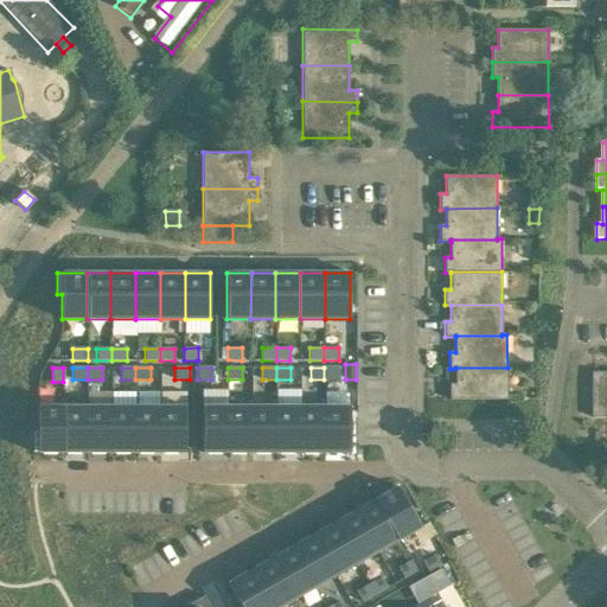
[(339,368),(324,368),(324,379),(339,379),(339,368)]
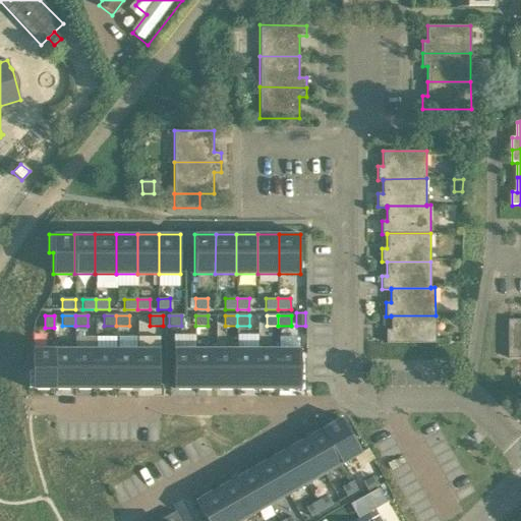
[(391,315),(391,316),(391,330),(386,330),(386,343),(436,343),(436,315),(391,315)]
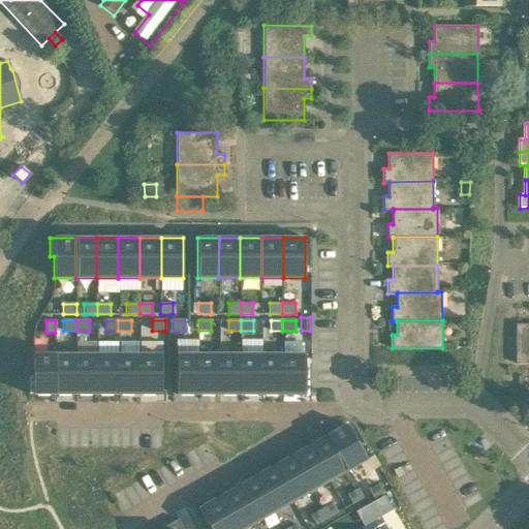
[(528,364),(528,324),(517,324),(517,365),(528,364)]
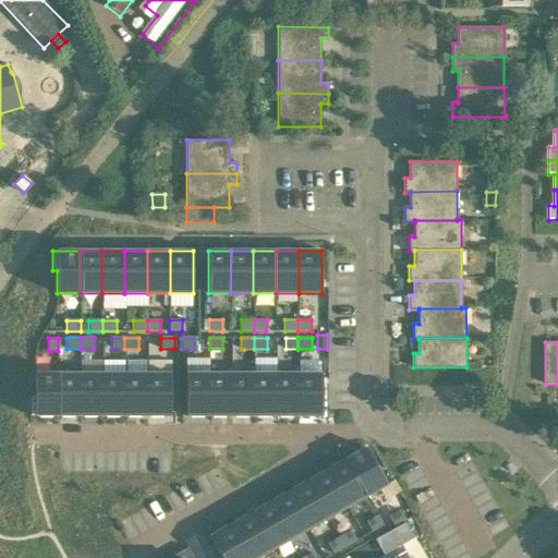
[(57,416),(57,374),(34,374),(34,397),(29,397),(29,416),(57,416)]
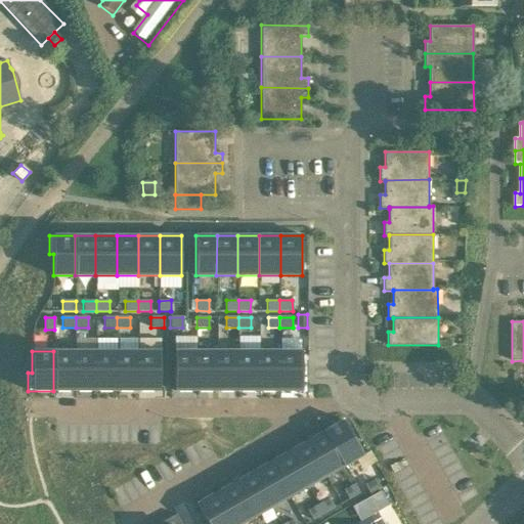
[(75,391),(75,351),(53,351),(53,391),(75,391)]
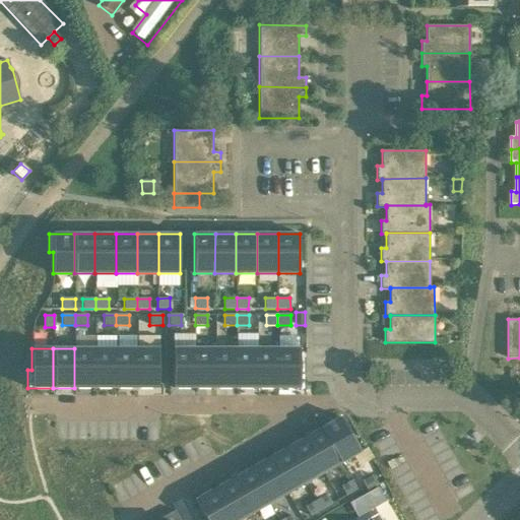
[(95,388),(95,348),(74,348),(74,388),(95,388)]
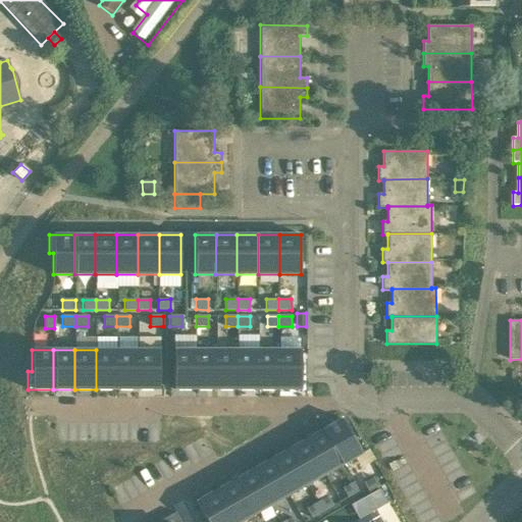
[(117,389),(116,350),(96,350),(96,389),(117,389)]
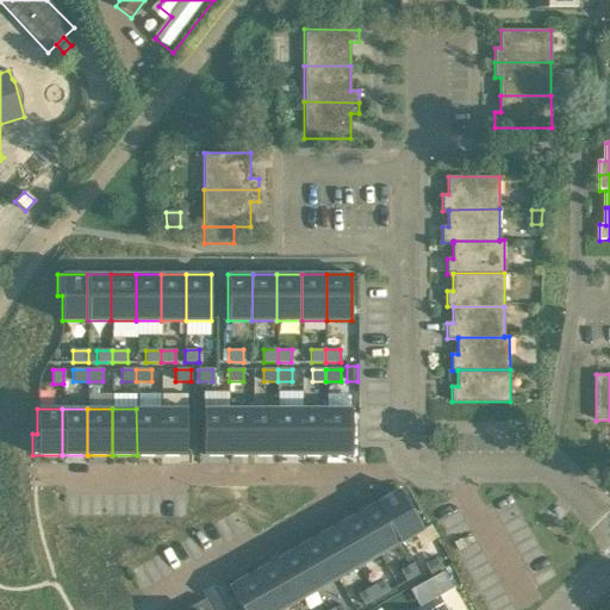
[(161,455),(161,409),(136,409),(137,455),(161,455)]
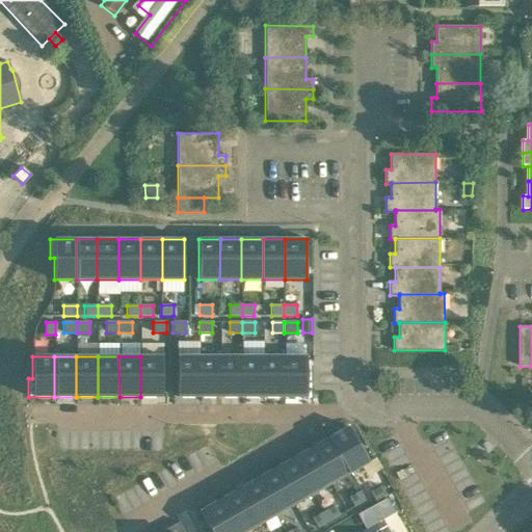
[(162,397),(162,356),(140,356),(140,397),(162,397)]
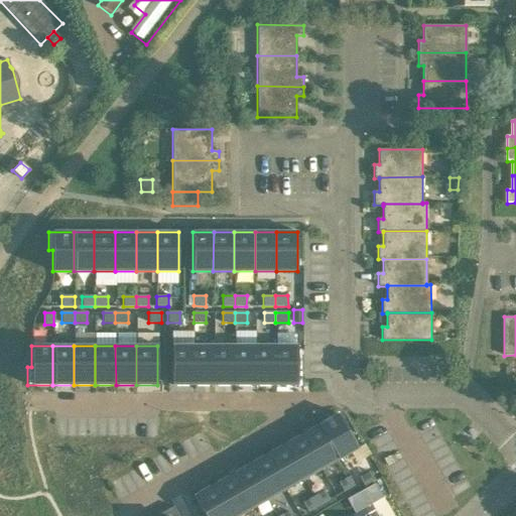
[(192,385),(192,346),(171,346),(171,385),(192,385)]
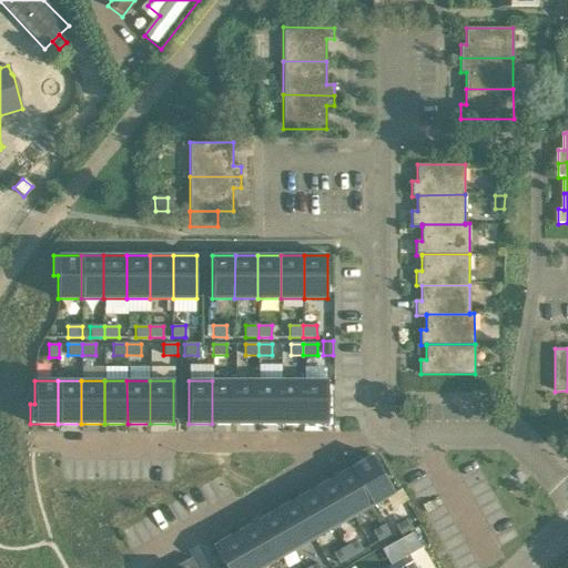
[(235,424),(235,381),(212,381),(212,424),(235,424)]
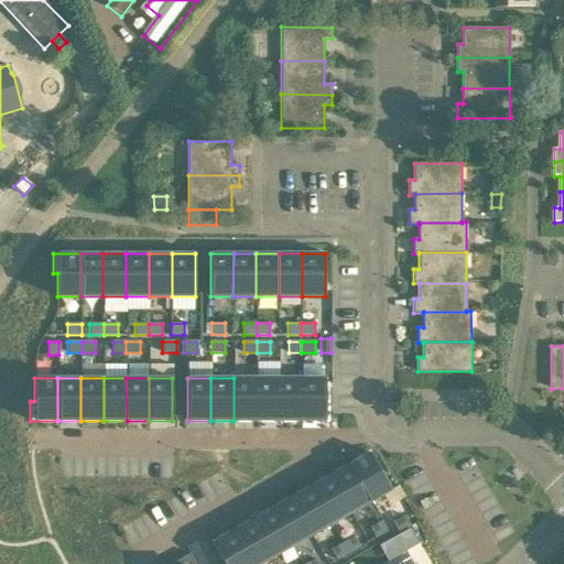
[(256,421),(256,378),(234,378),(234,421),(256,421)]
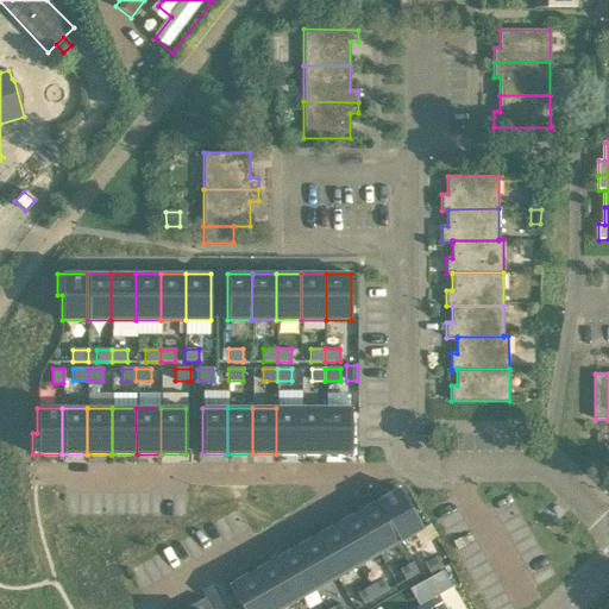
[(301,454),(301,408),(276,408),(276,454),(301,454)]
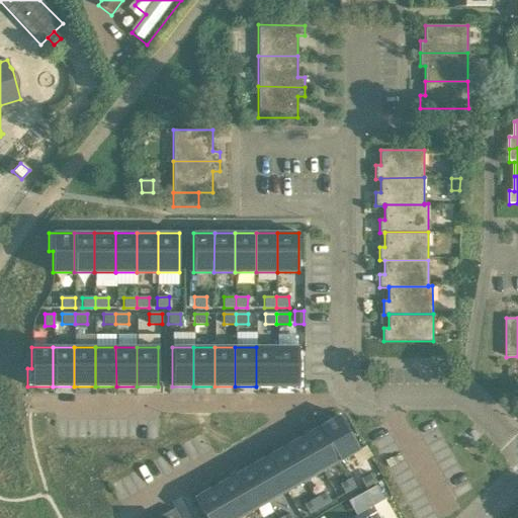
[(276,386),(276,347),(256,347),(256,386),(276,386)]
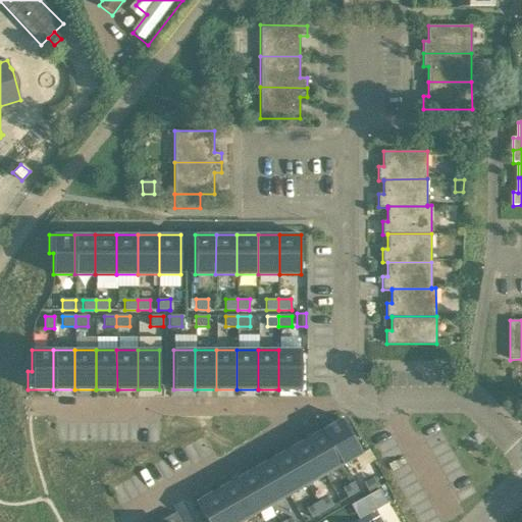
[(301,389),(301,350),(278,350),(278,389),(301,389)]
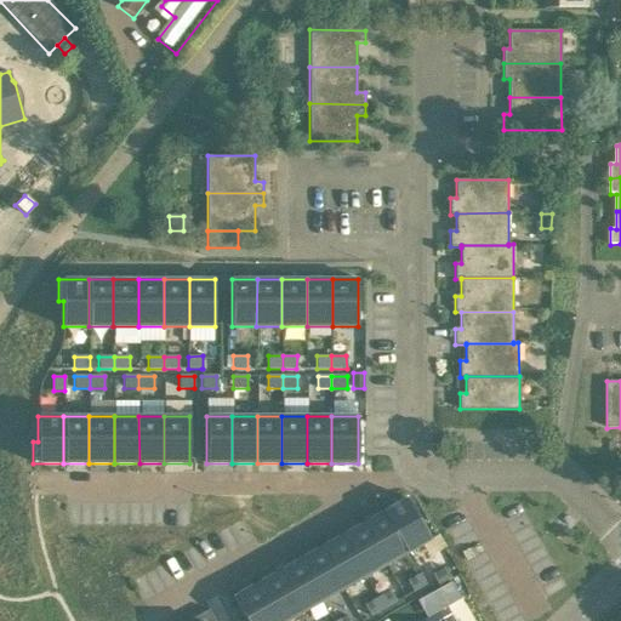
[(431,539),(417,517),(419,517),(408,497),(385,511),(408,552),(431,539)]
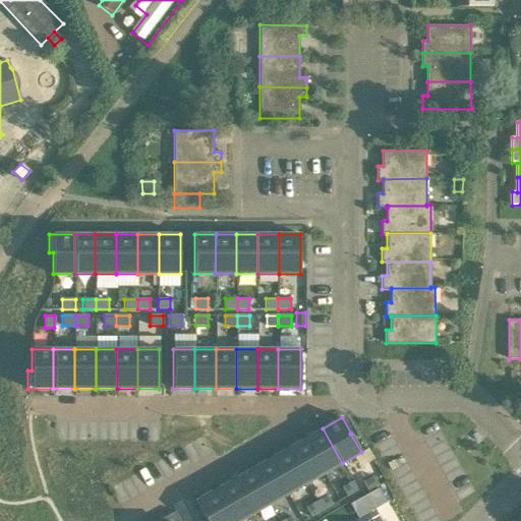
[(342,463),(323,428),(304,439),(324,473),(342,463)]
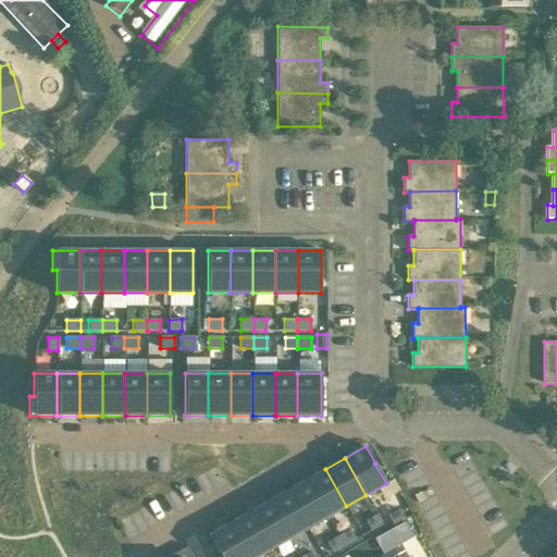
[(346,506),(325,469),(306,481),(327,517),(346,506)]
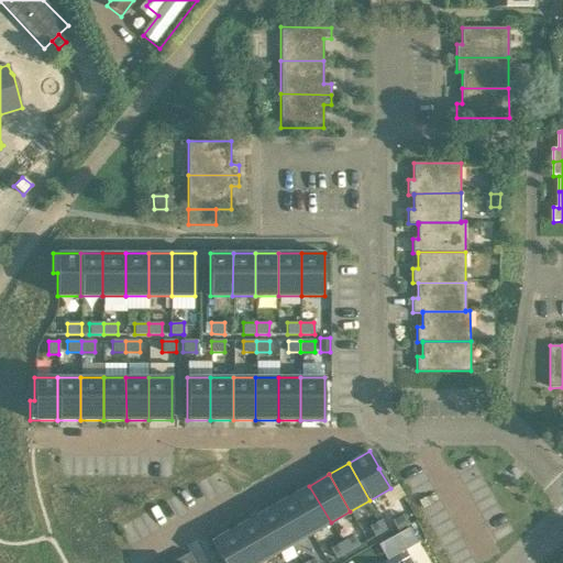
[(331,522),(309,486),(290,497),(311,533),(331,522)]
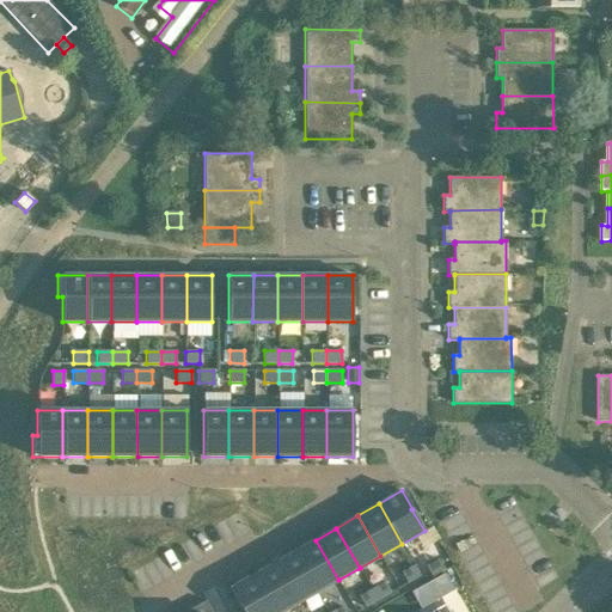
[(338,580),(316,540),(294,552),(317,592),(338,580)]
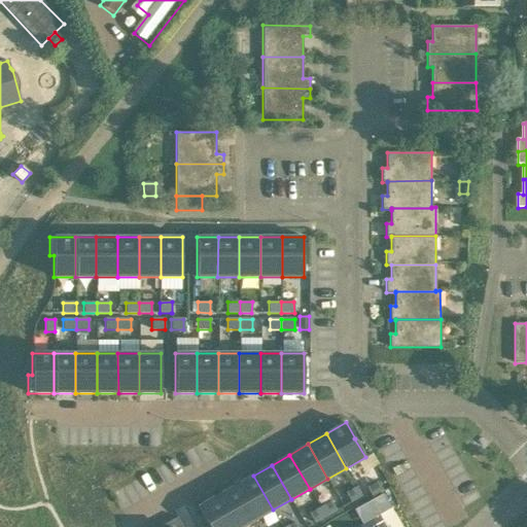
[(273,510),(253,476),(235,486),(254,521),(273,510)]
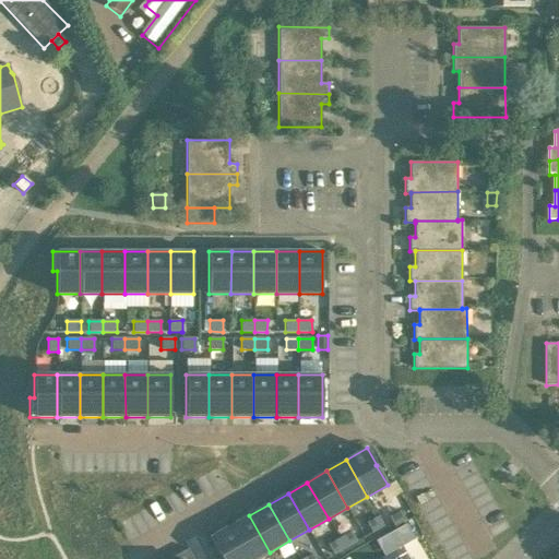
[(401,510),(389,516),(394,526),(406,520),(401,510)]
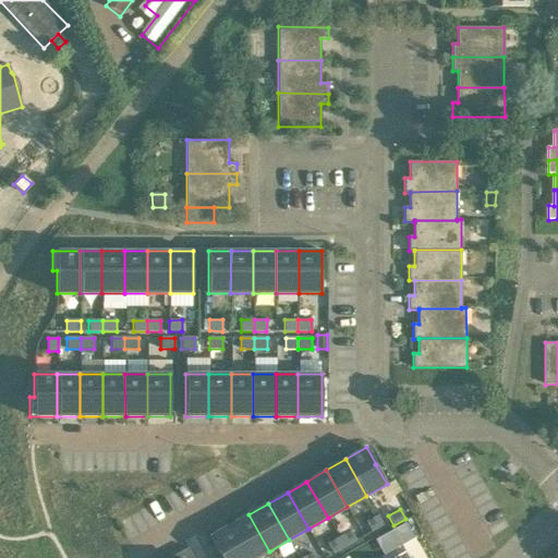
[(257,557),(269,552),(249,514),(230,525),(247,557),(257,557)]
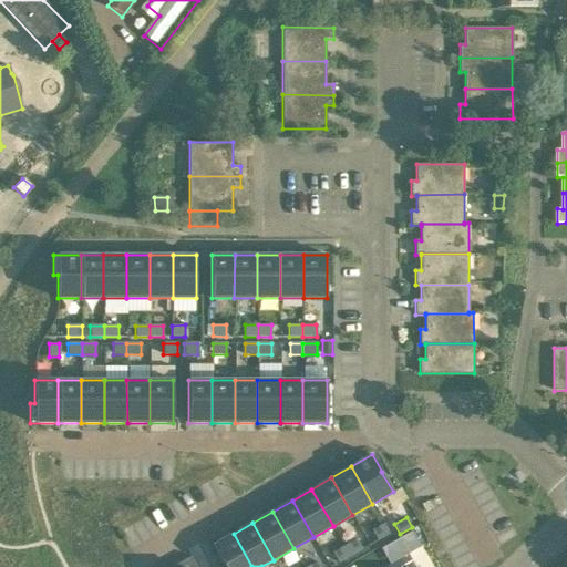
[(383,524),(372,531),(378,539),(389,533),(383,524)]
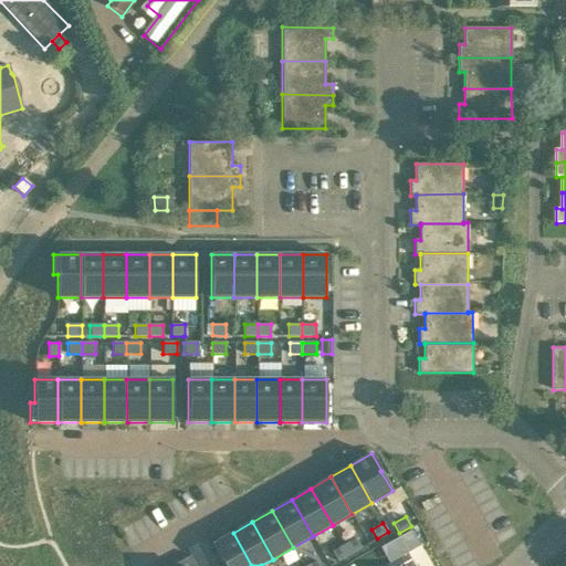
[(395,540),(404,555),(419,546),(410,531),(395,540)]
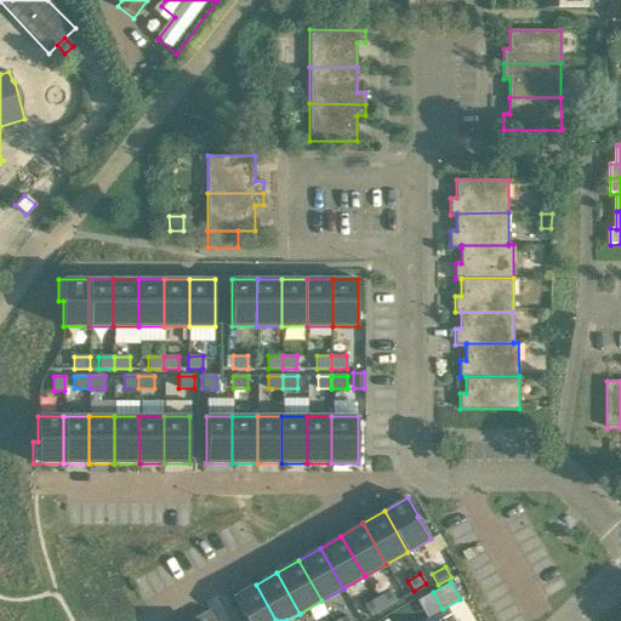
[(275,620),(256,585),(233,598),(245,620),(275,620)]
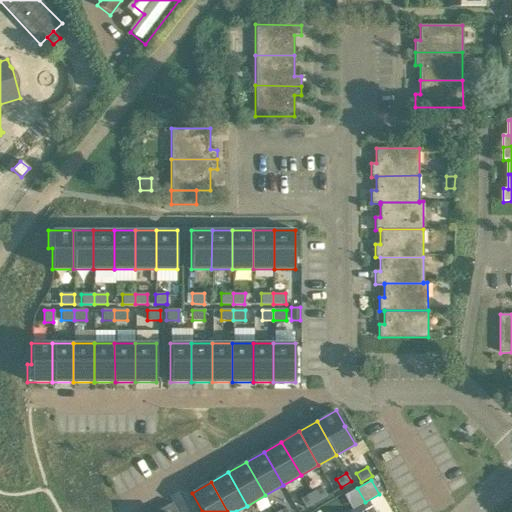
[(321,487),(311,493),(316,502),(326,496),(321,487)]
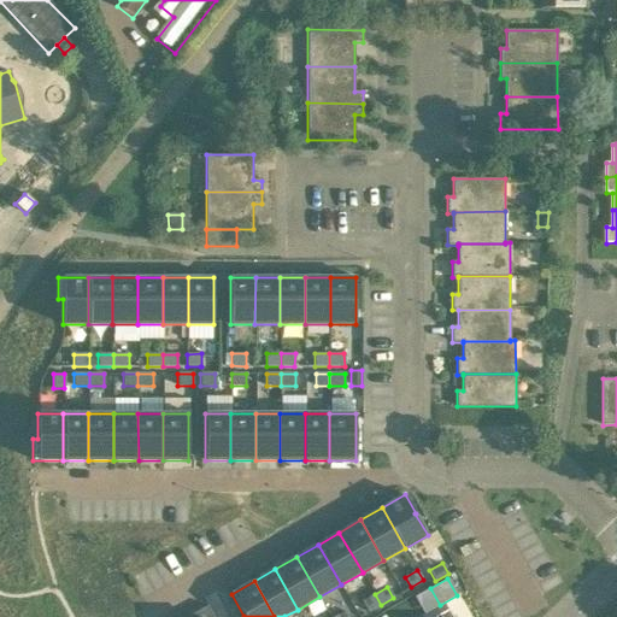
[(375,594),(362,601),(368,612),(381,605),(375,594)]
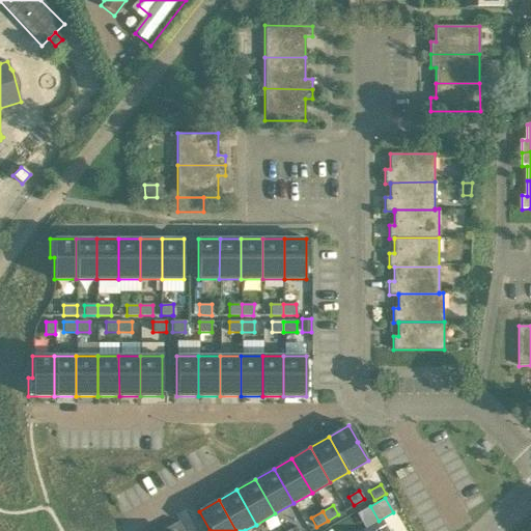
[(163,530),(184,530),(178,521),(163,530)]
